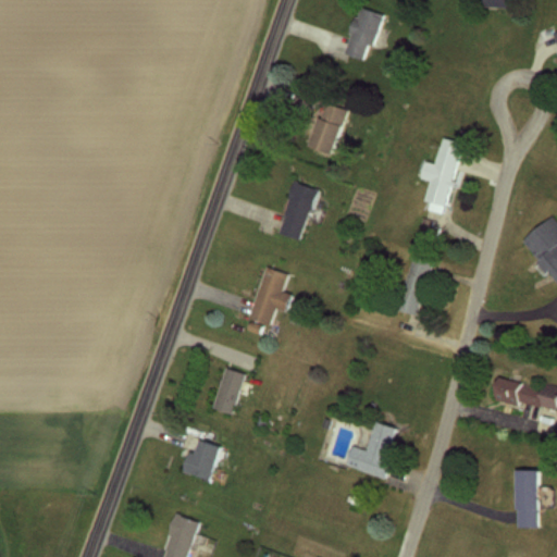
[(382,13),(359,5),(343,52),(367,60),(382,13)]
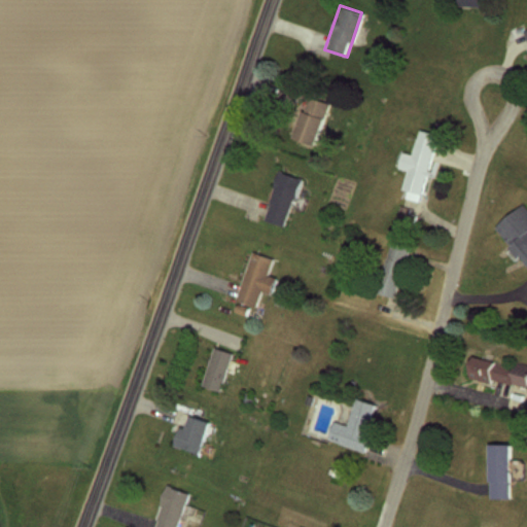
[(312,146),(328,104),(306,96),(290,138),(312,146)]
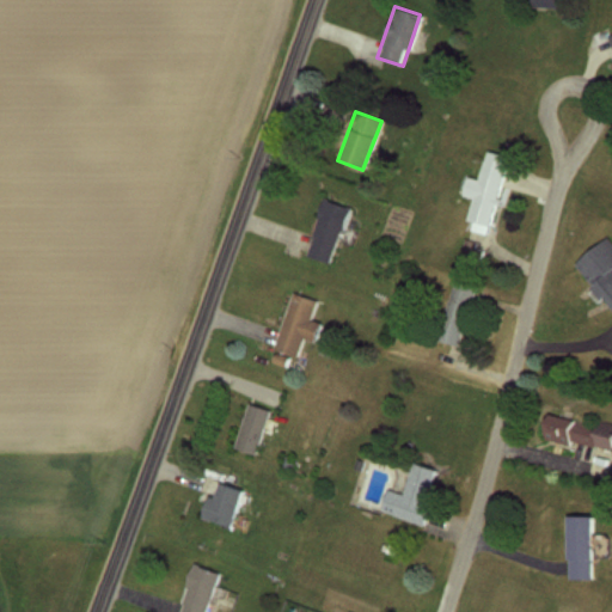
[(507,155),(485,151),(479,179),(466,177),(463,195),(472,197),(466,224),(489,230),(507,155)]
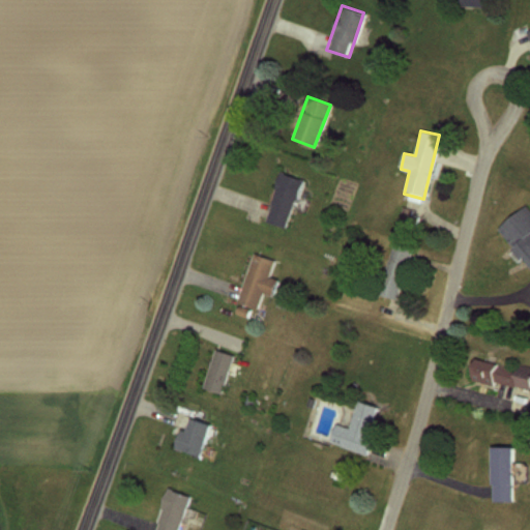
[(300,179),(278,172),(263,221),(285,228),(300,179)]
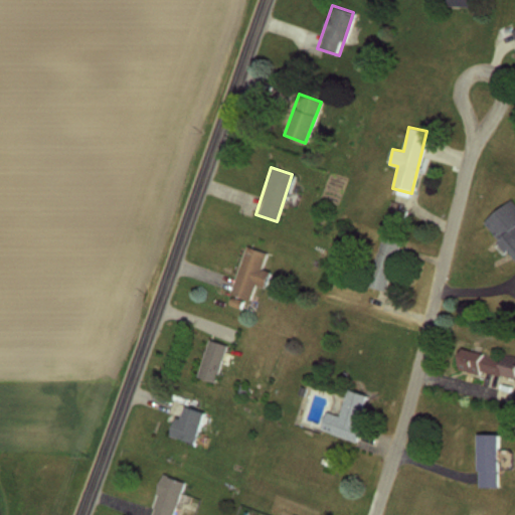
[(484,219),(514,262),(514,206),(510,200),(484,219)]
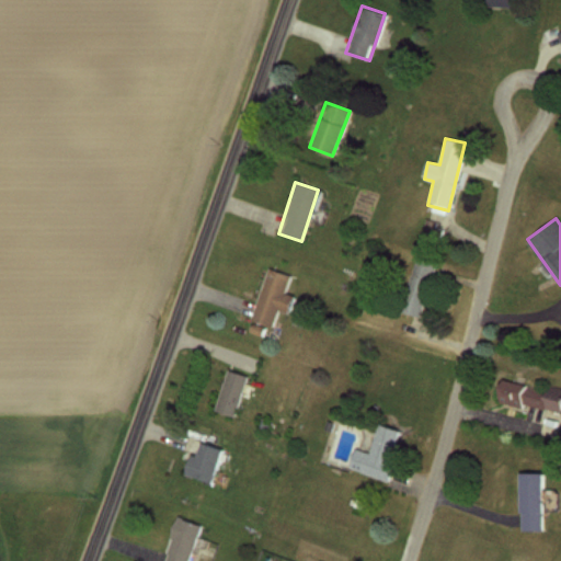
[(400,311),(420,317),(435,261),(414,255),(400,311)]
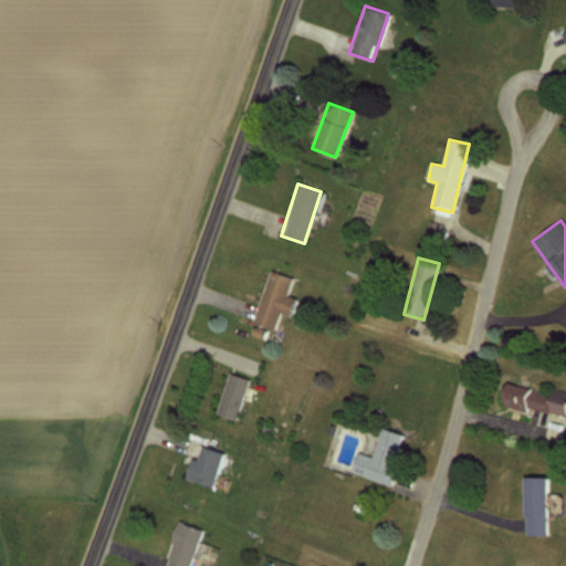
[(252,322),(272,328),(279,312),(290,315),(295,299),(285,295),(291,276),(269,270),(252,322)]
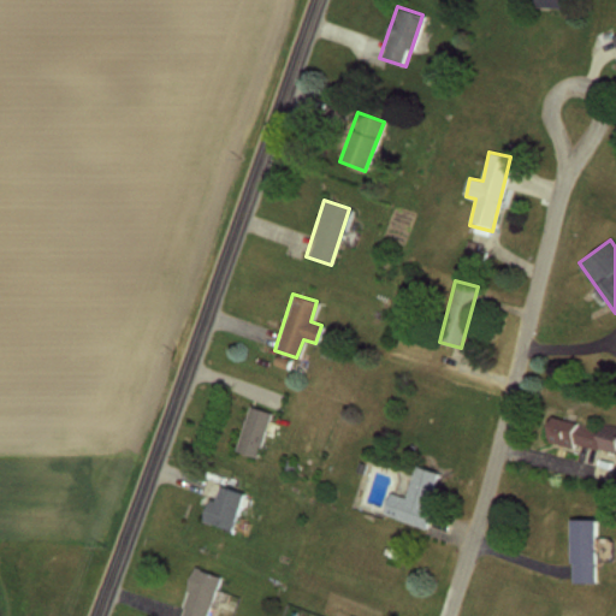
[(258,458),(271,413),(249,406),(235,451),(258,458)]
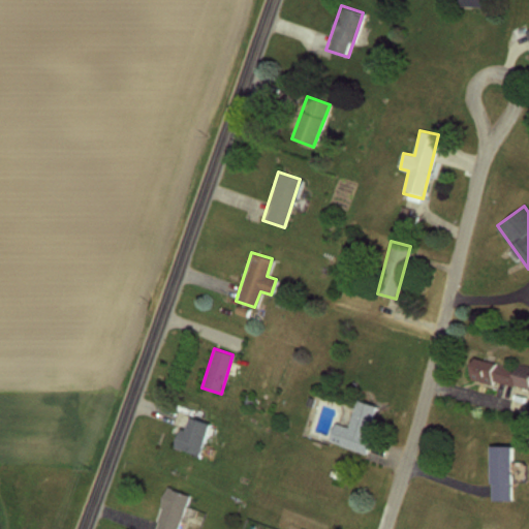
[(528,397),(528,369),(472,358),(468,377),(528,391),(528,393),(528,397)]
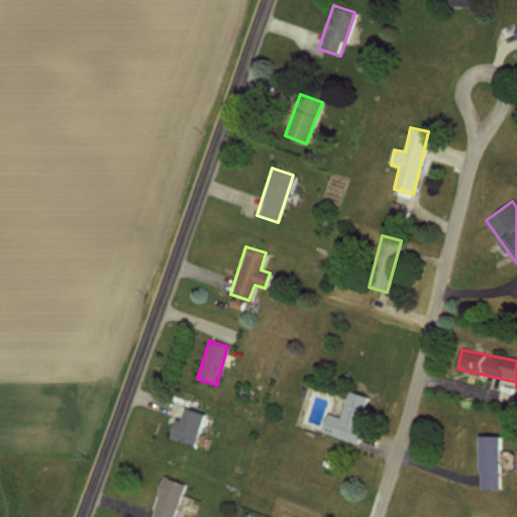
[(356,441),(370,397),(349,391),(341,418),(327,413),(322,431),(356,441)]
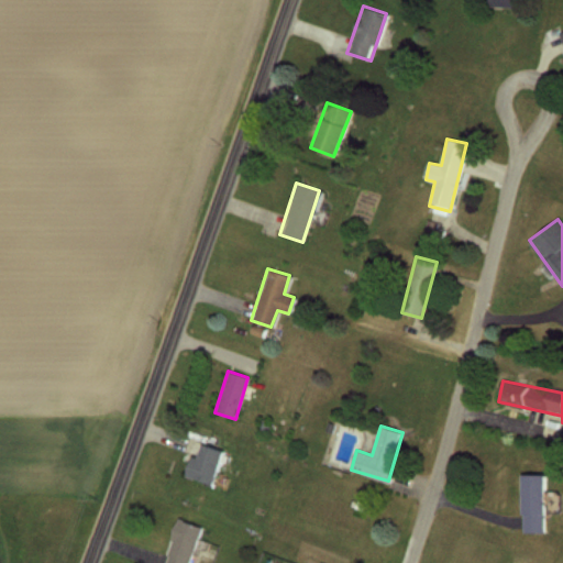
[(186,476),(212,485),(224,452),(198,442),(186,476)]
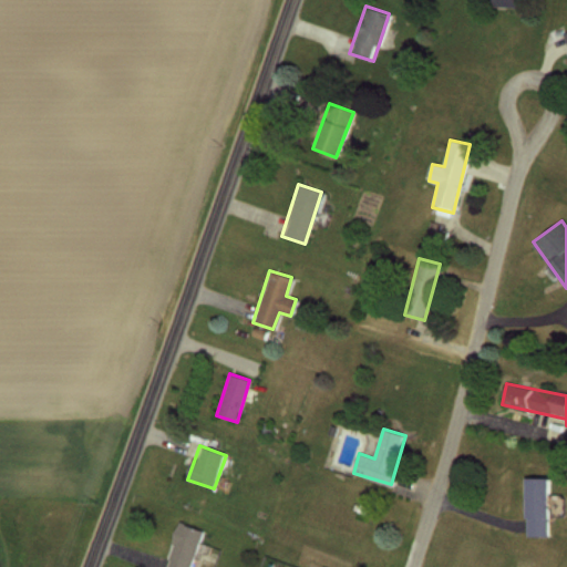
[(526,536),(548,536),(548,477),(526,477),(526,536)]
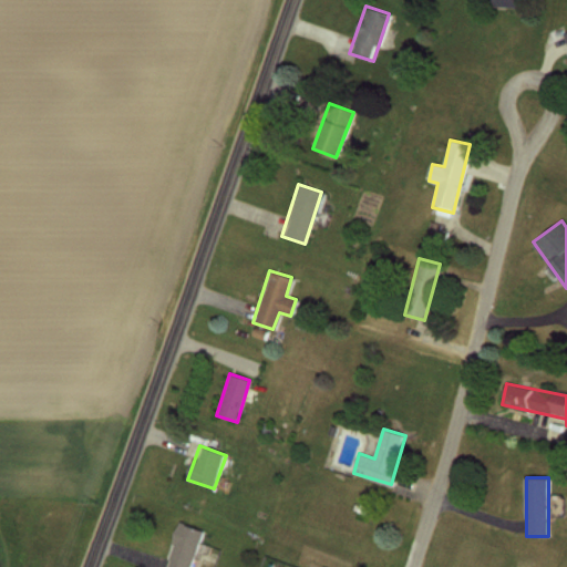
[(165,566),(191,566),(200,528),(176,523),(165,566)]
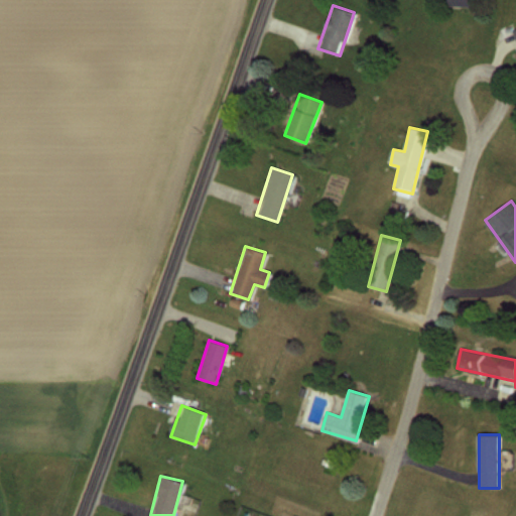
All buildings are outlined.
